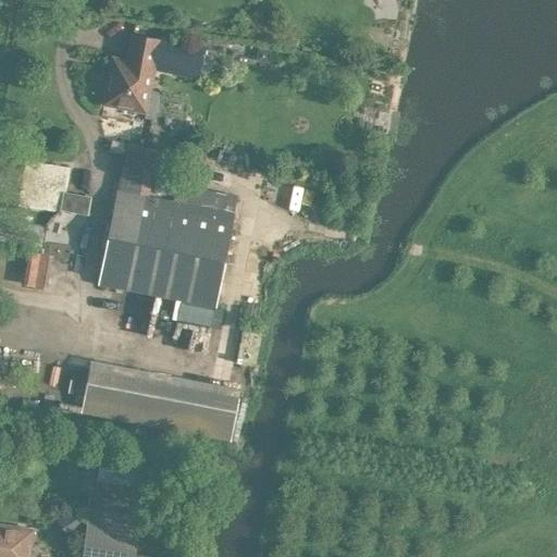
[(111,56),(102,102),(145,111),(145,110),(153,112),(156,110),(159,95),(157,93),(148,91),(153,64),(196,73),(200,46),(131,33),(128,42),(126,58),(111,56)]
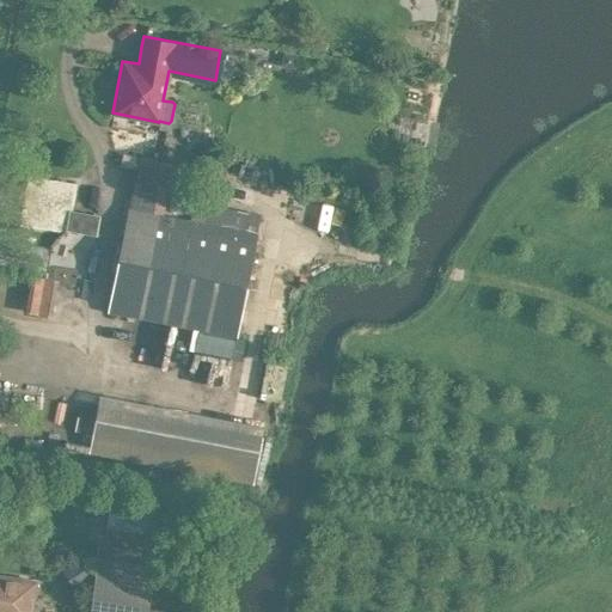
[(281,51),(280,59),(285,67),(292,68),(294,55),(281,51)]
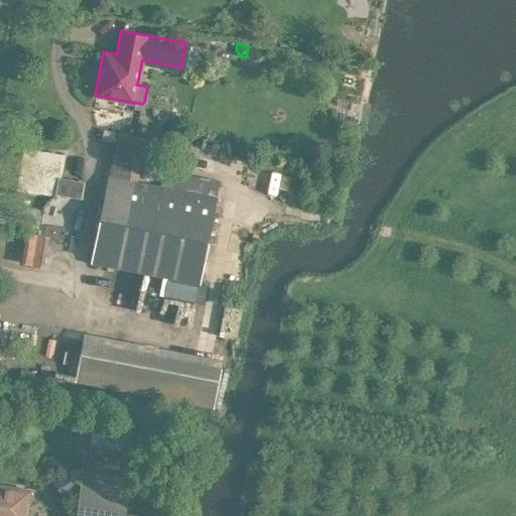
[(117,133),(109,174),(128,178),(133,152),(151,155),(154,138),(129,133),(128,136),(117,133)]
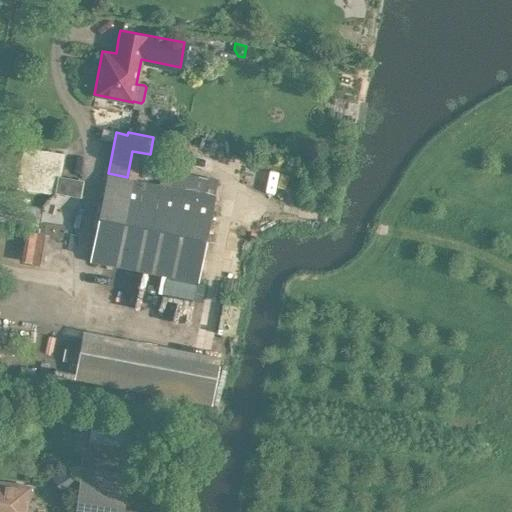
[(21,147),(18,167),(58,174),(61,153),(21,147)]
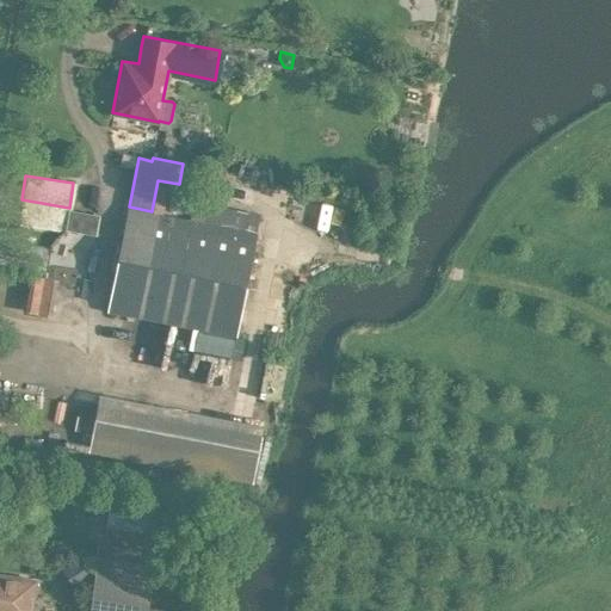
[(180,216),(255,230),(259,214),(184,198),(180,216)]
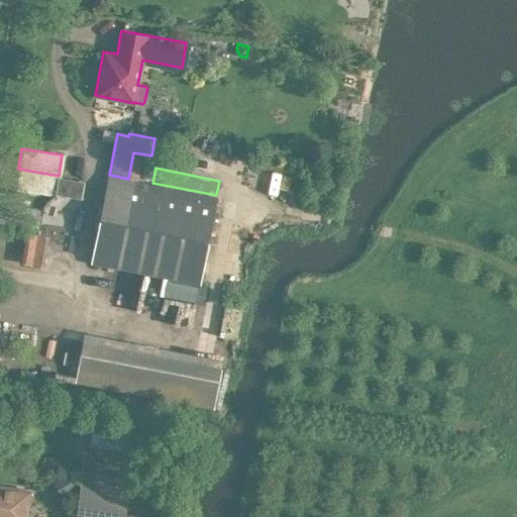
[(198,283),(203,259),(216,195),(152,183),(128,179),(108,175),(90,262),(198,283)]
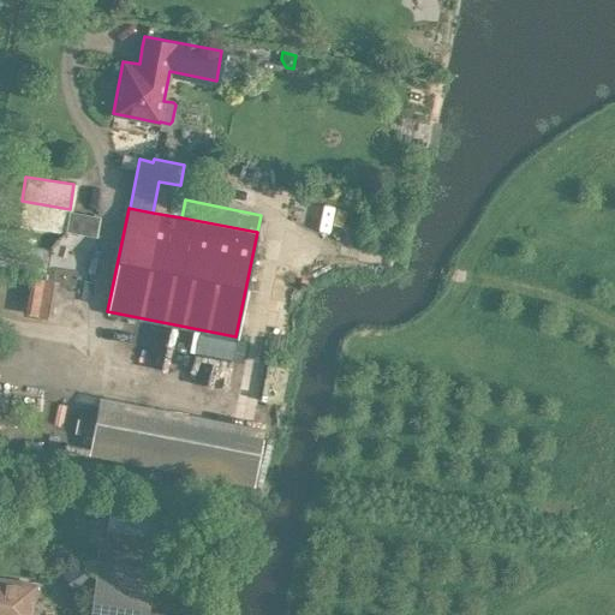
[(66,228),(66,231),(94,236),(97,215),(70,212),(66,228)]
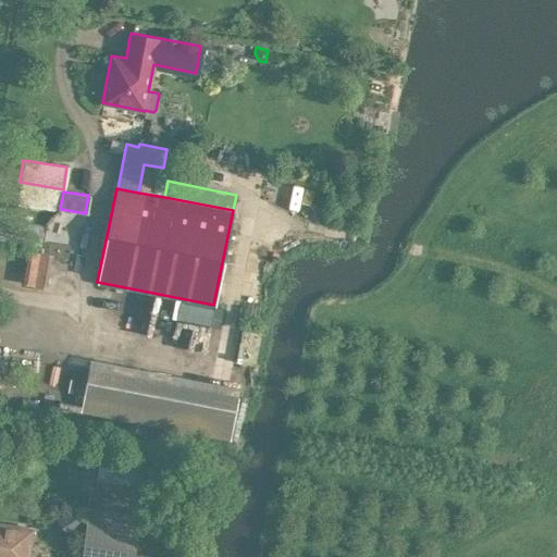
[(177,300),(174,318),(209,324),(212,307),(177,300)]
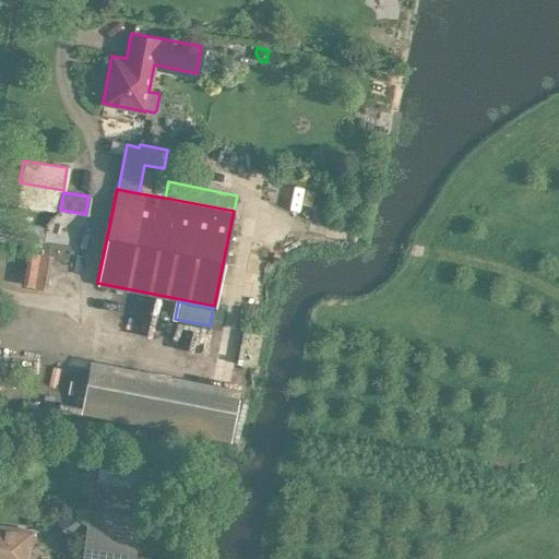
[(79,382),(83,364),(44,355),(37,384),(25,382),(21,397),(34,401),(31,413),(47,416),(50,401),(62,403),(67,380),(79,382)]
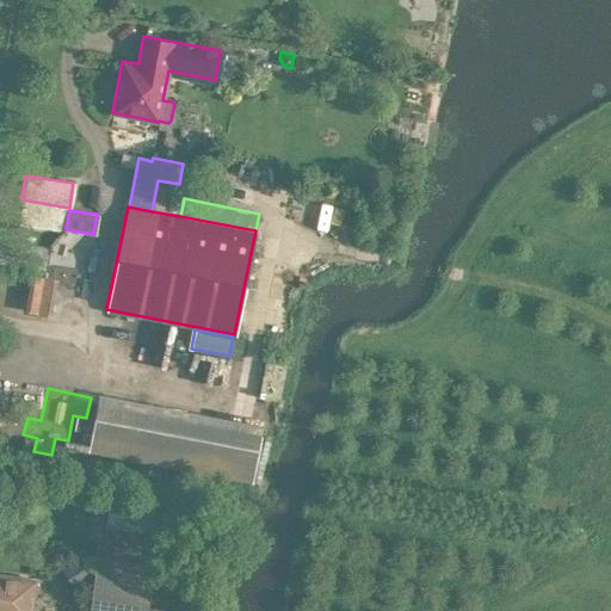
[(88,454),(257,485),(265,433),(97,403),(88,454)]
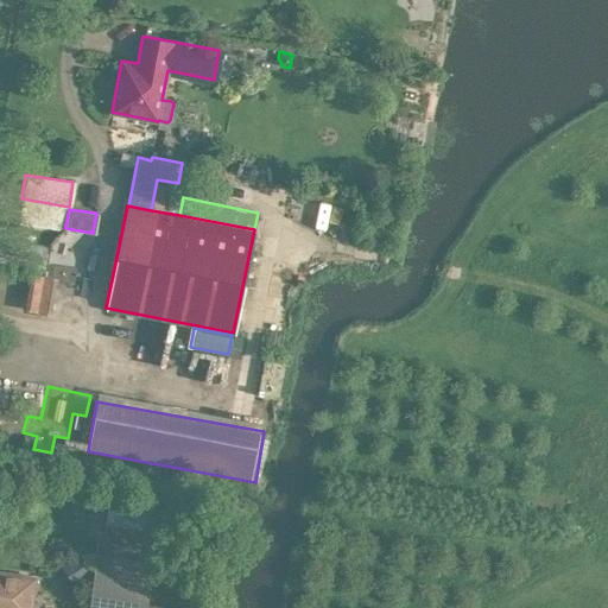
[(152,527),(156,499),(109,492),(105,520),(152,527)]
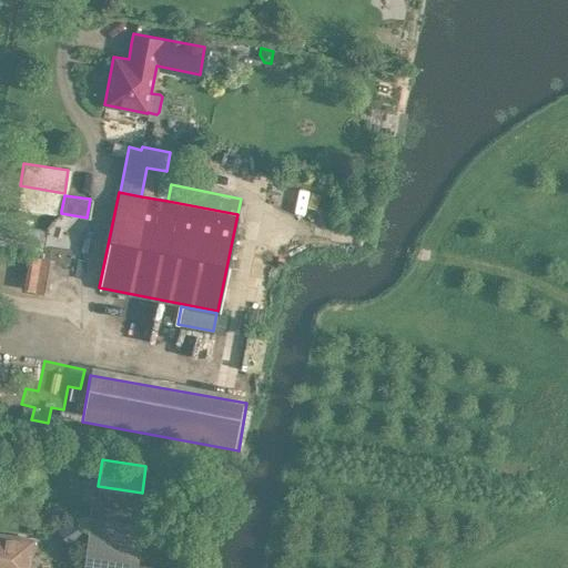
[(60,525),(71,543),(87,533),(75,516),(60,525)]
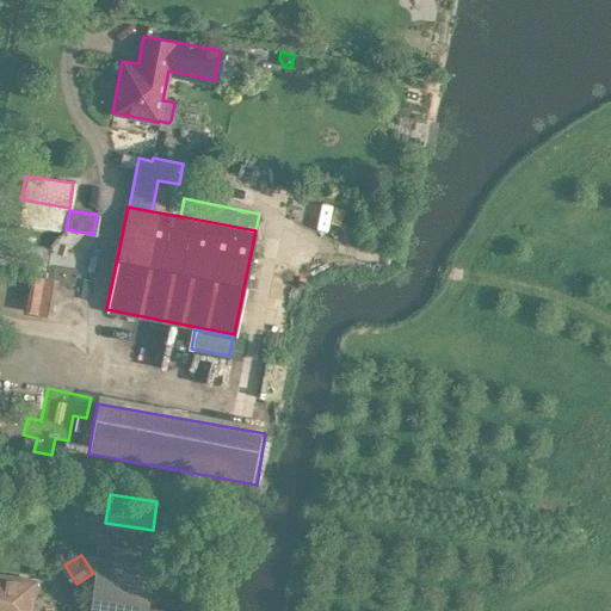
[(106,610),(115,559),(97,555),(87,610),(106,610)]
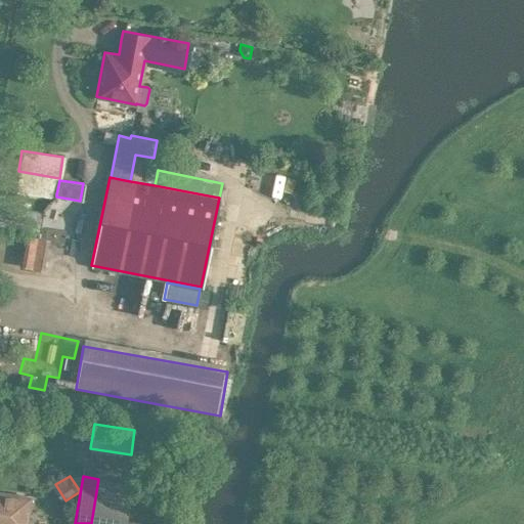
[(0,523),(25,523),(30,496),(0,491),(0,523)]
